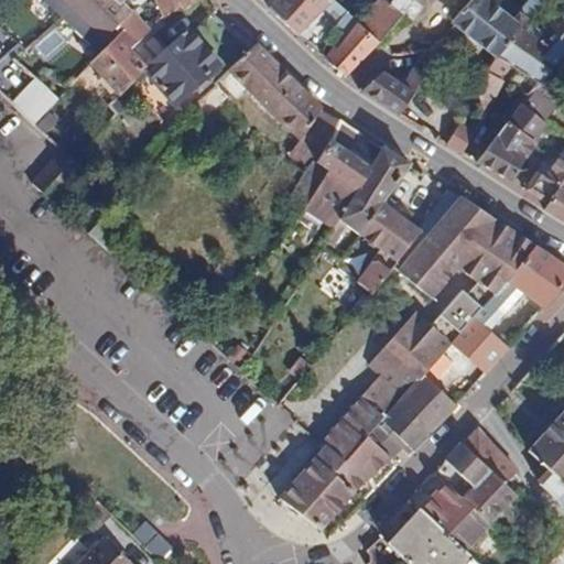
[(44,0),(64,19),(73,11),(105,39),(118,24),(141,0),(44,0)]
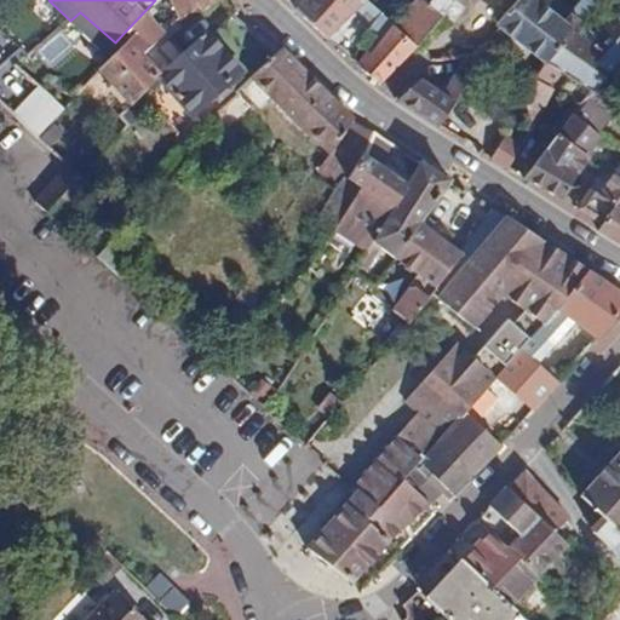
[(214,0),(155,0),(130,27),(136,34),(150,50),(179,21),(195,9),(202,12),(214,0)]
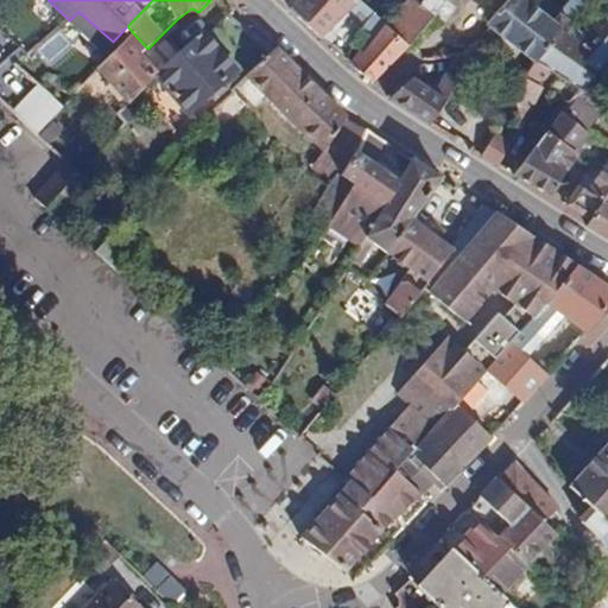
[(366,6),(360,0),(298,0),(290,8),(322,38),(352,10),(358,14),(366,6)]
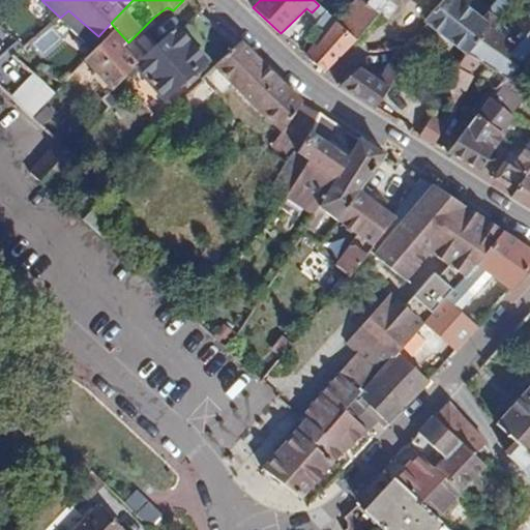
[(356,38),(378,12),(369,3),(364,0),(353,0),(336,22),(356,38)]
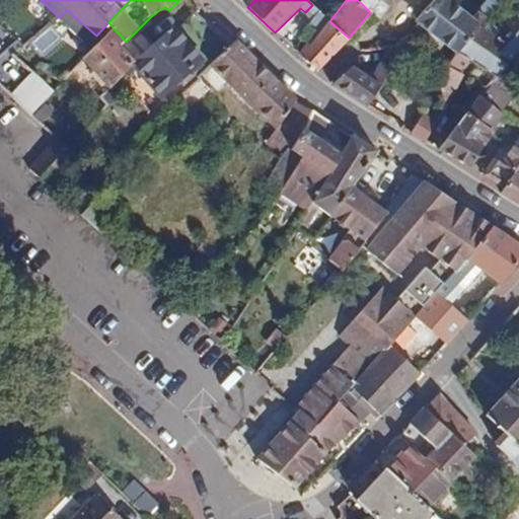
[(398,0),(363,0),(361,3),(370,12),(380,0),(391,9),(398,0)]
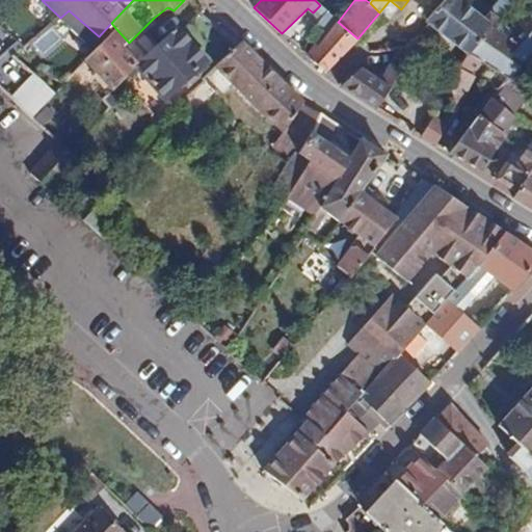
[(514,0),(501,0),(484,19),(458,0),(447,0),(428,22),(430,23),(471,55),(495,26),(516,1),(514,0)]
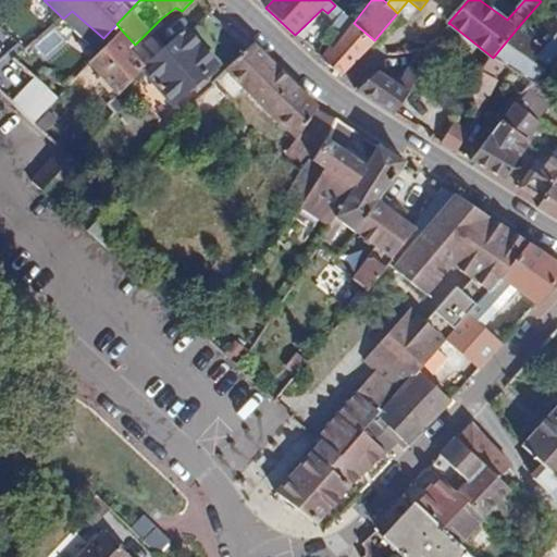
[(343,75),(359,59),(374,40),(354,23),(344,14),(335,23),(345,33),(335,47),(321,58),(343,75)]
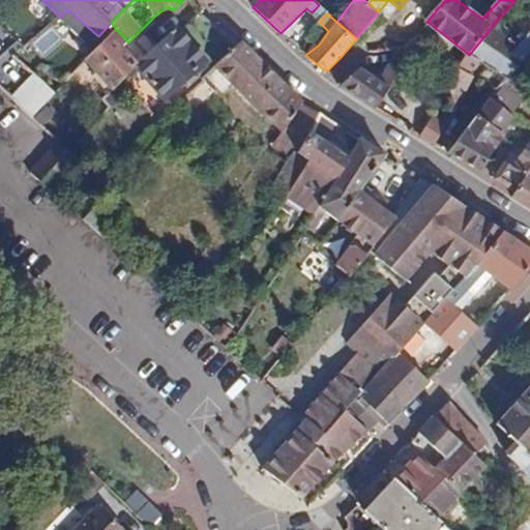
[(216,65),(236,46),(199,15),(181,31),(177,27),(137,63),(138,64),(136,66),(166,98),(206,62),(212,69),(216,65)]
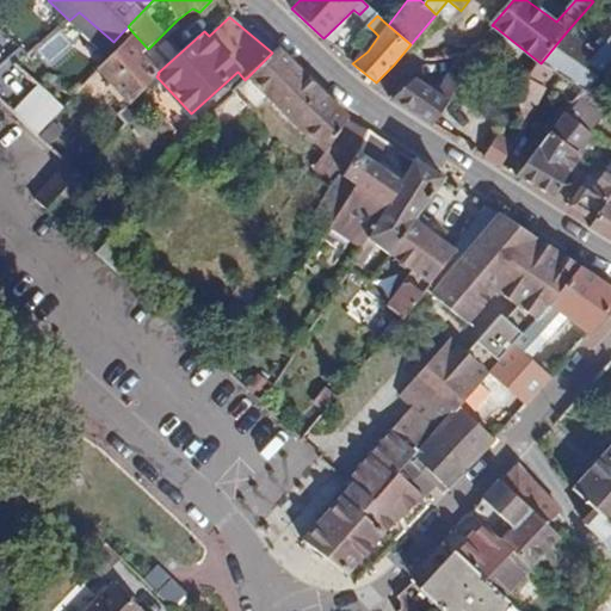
[(610,25),(604,20),(584,43),(568,30),(541,63),(528,79),(537,84),(548,68),(586,92),(610,61),(610,25)]
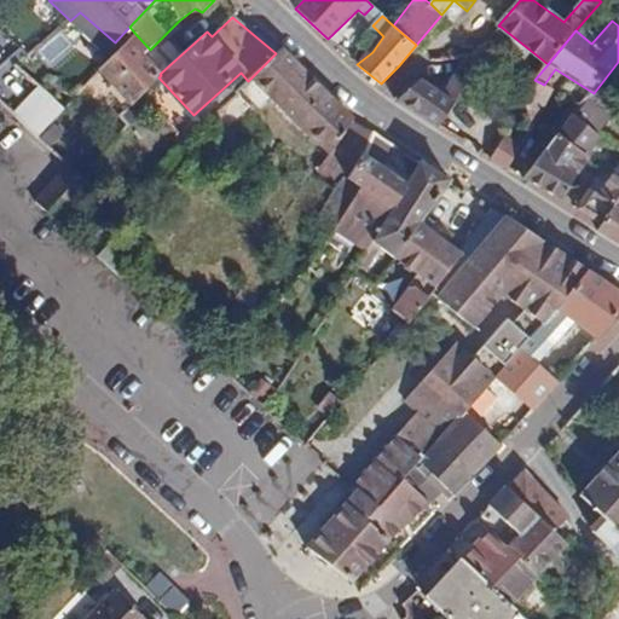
[(58,65),(71,39),(53,30),(40,57),(58,65)]
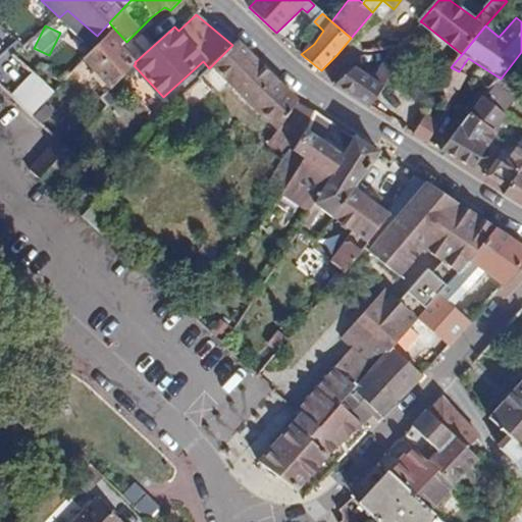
[(114,29),(88,54),(84,59),(111,90),(134,65),(136,63),(135,62),(120,48),(126,42),(114,29)]
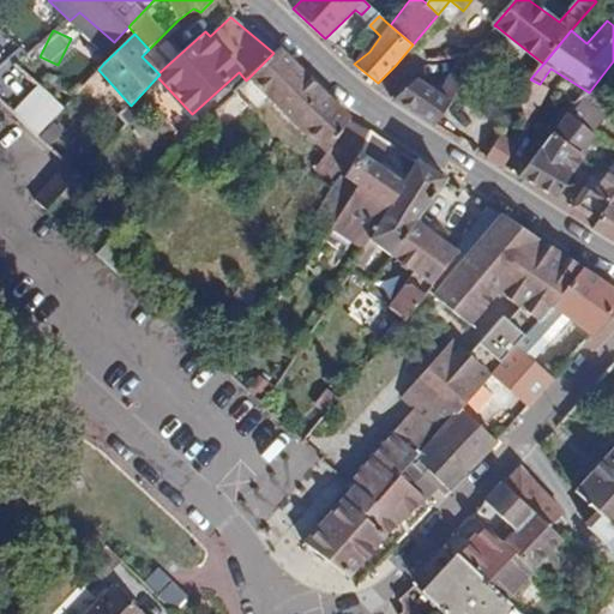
[(350,119),(280,48),(274,53),(251,76),(304,130),(329,152),(350,119)]
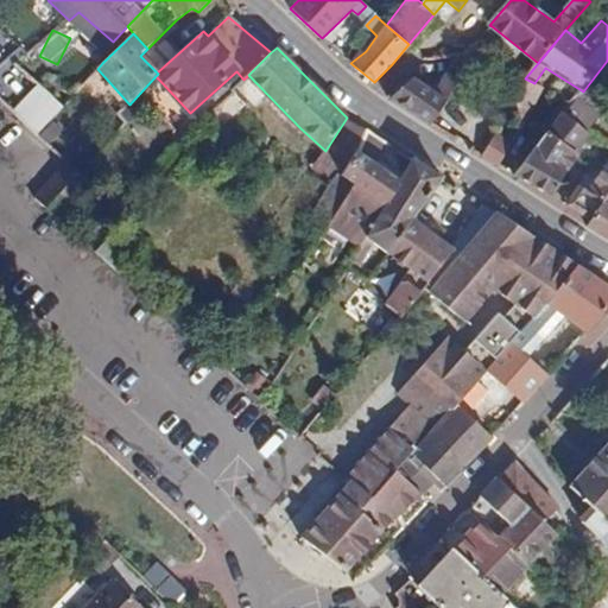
[(26,55),(16,64),(37,84),(62,109),(73,99),(26,55)]
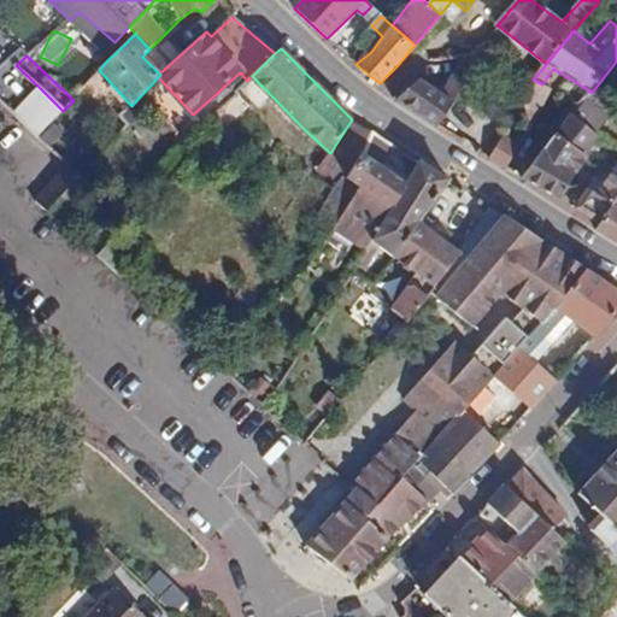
[(436,127),(465,82),(453,74),(444,88),(435,81),(428,86),(416,76),(393,99),(436,127)]
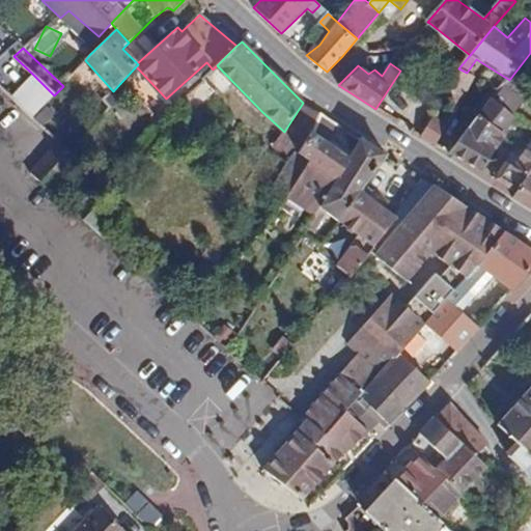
[(458,93),(467,73),(458,68),(453,73),(449,89),(457,108),(458,93)]
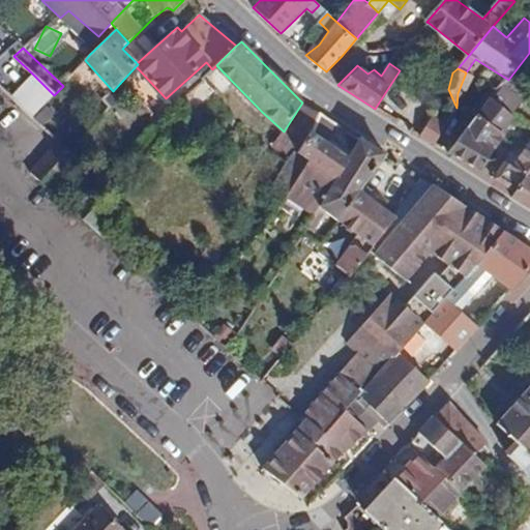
[(54,95),(32,74),(9,97),(32,118),(54,95)]
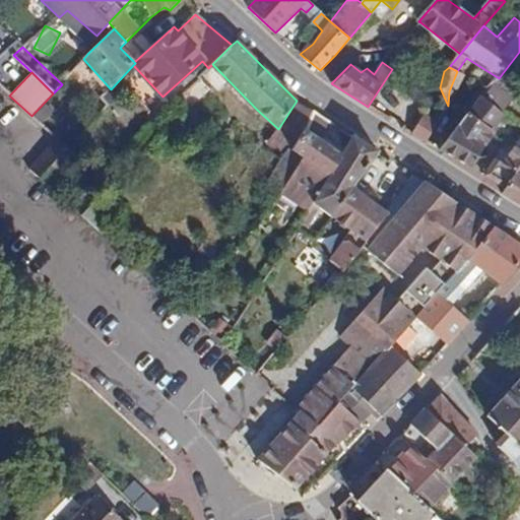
[(505,99),(491,87),(482,98),(497,110),(505,99)]
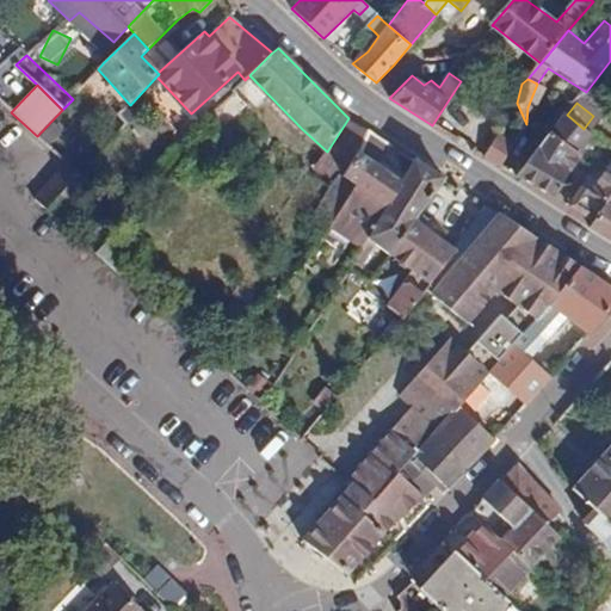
[(578,155),(592,136),(584,129),(567,115),(516,177),(526,180),(554,199),(569,172),(560,165),(571,149),(578,155)]
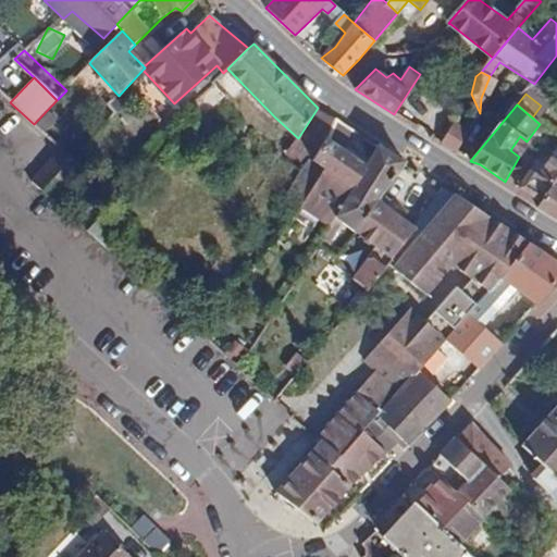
[(338,121),(319,109),(298,138),(318,151),(338,121)]
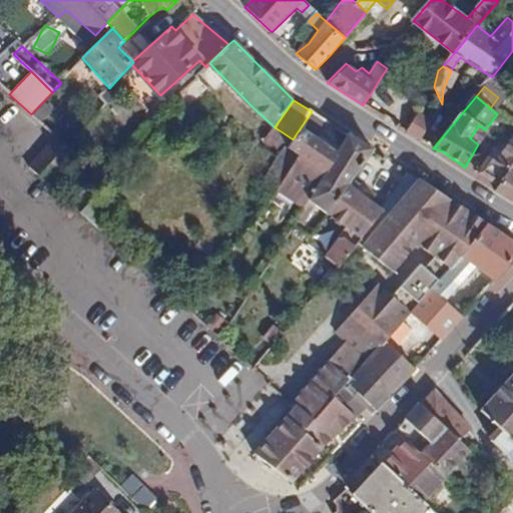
[(299,156),(278,187),(276,190),(305,209),(311,200),(309,198),(335,158),(338,150),(320,138),(330,122),(312,111),(293,139),(287,148),(299,156)]
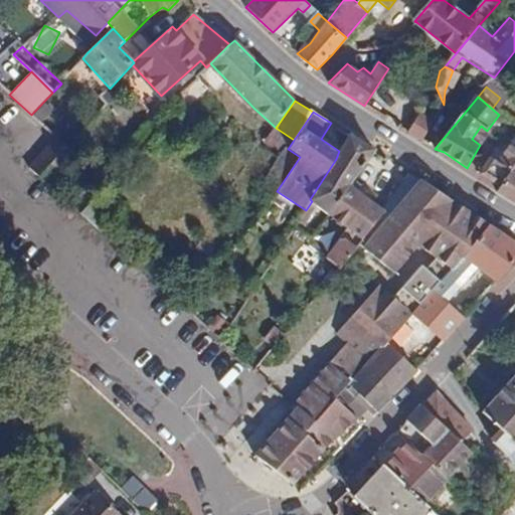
[(434,121),(420,113),(406,133),(421,142),(434,121)]
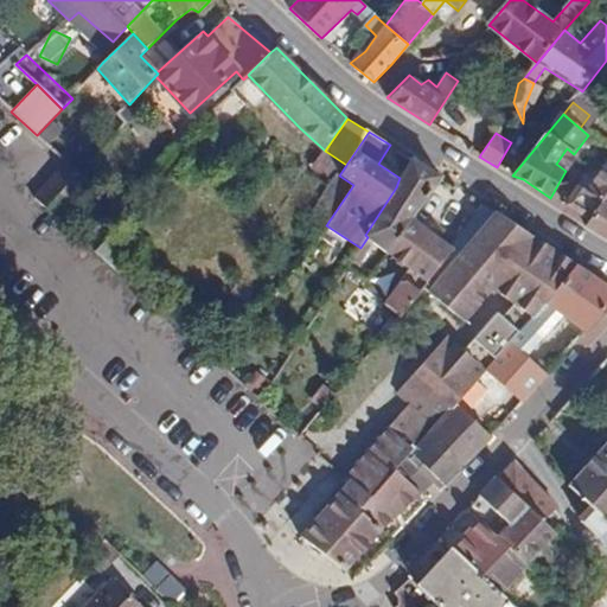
[(396,187),(365,235),(368,237),(375,242),(388,253),(411,219),(442,177),(429,168),(410,158),(400,177),(400,178),(396,187)]
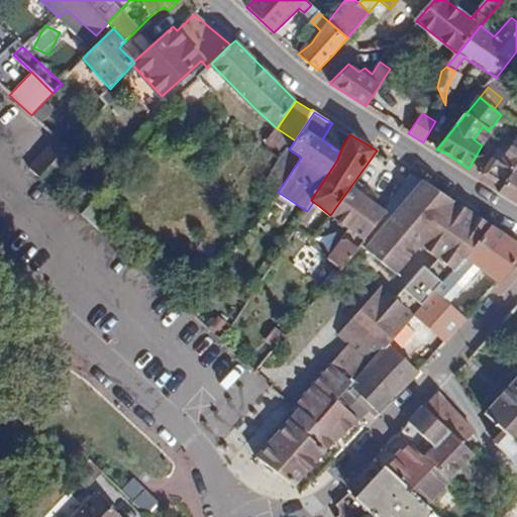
[(78,159),(70,150),(56,137),(28,170),(52,188),(78,159)]
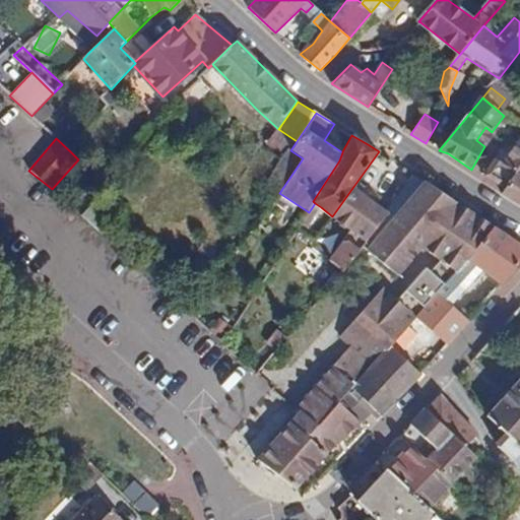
[(519,139),(502,164),(519,175),(519,139)]
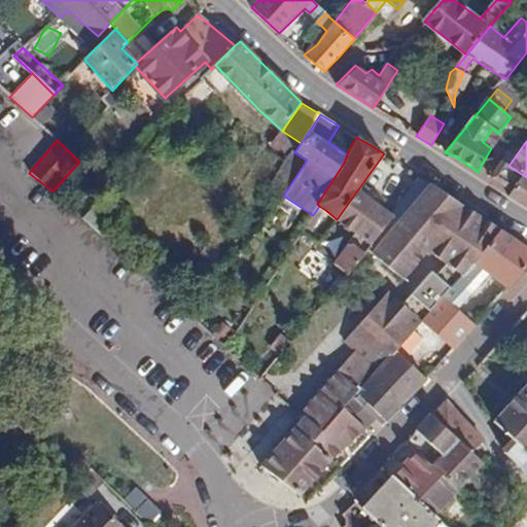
[(294,152),(274,184),(285,192),(307,161),(294,152)]
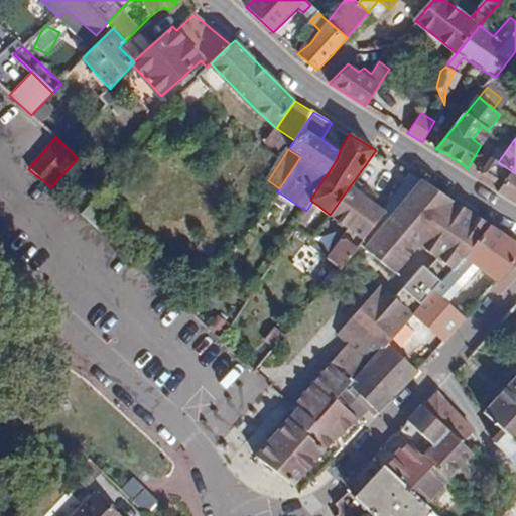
[(486,168),(506,182),(501,189),(499,195),(515,205),(515,173),(498,162),(493,160),(486,168)]
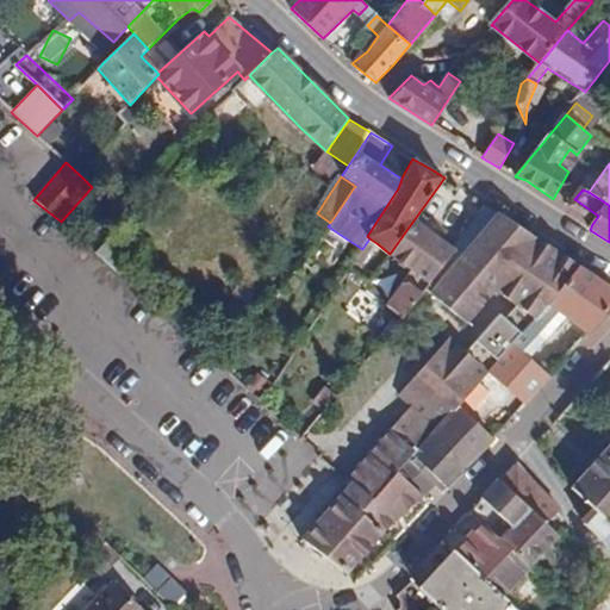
[(497,213),(487,206),(453,249),(455,251),(461,255),(497,213)]
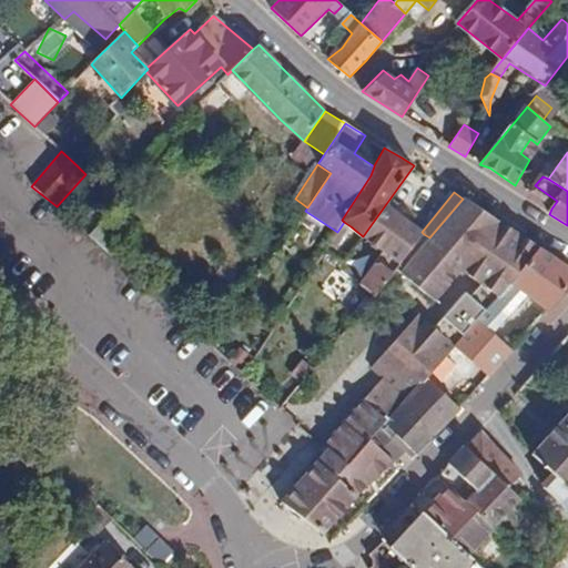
[(463,199),(429,237),(402,272),(433,301),(460,270),(479,247),(501,224),(463,199)]
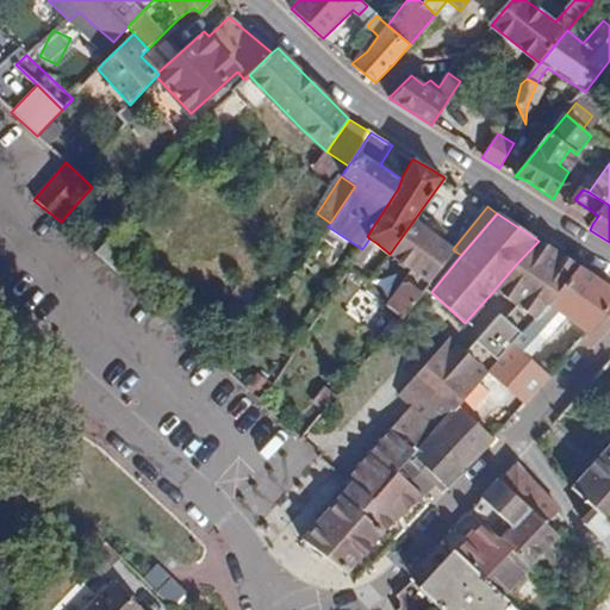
[(453,249),(414,221),(390,254),(414,271),(431,284),(455,251),(453,249)]
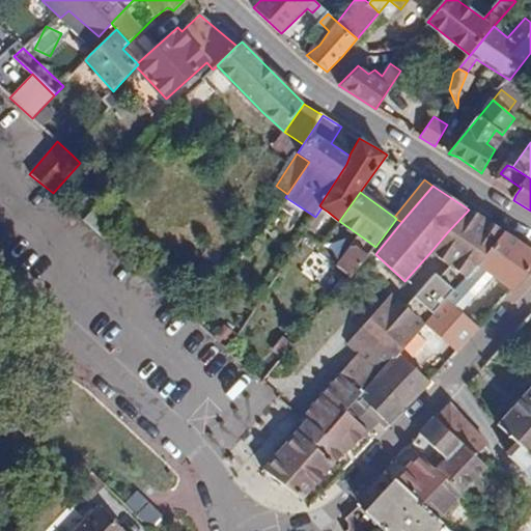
[(328,212),(322,207),(315,217),(308,228),(314,231),(328,212)]
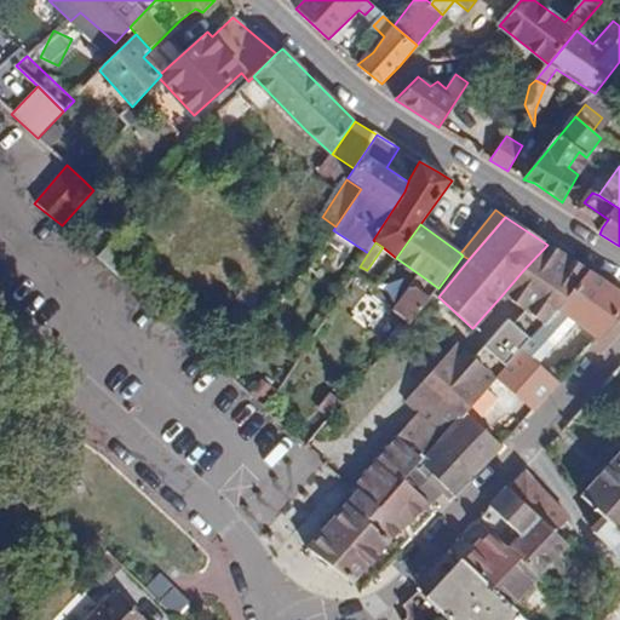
[(503,294),(523,310),(526,308),(517,302),(562,254),(547,245),(523,270),(503,294)]
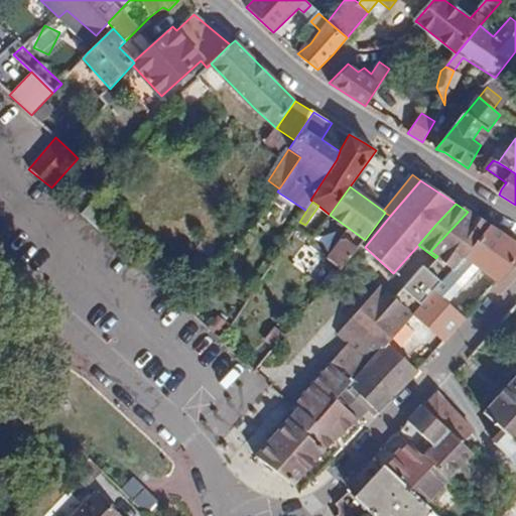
[(367,365),(387,343),(409,317),(414,311),(452,270),(464,256),(491,226),(471,214),(468,212),(430,251),(437,256),(435,258),(430,268),(426,264),(397,296),(384,284),(378,289),(337,337),(347,346),(367,365)]
